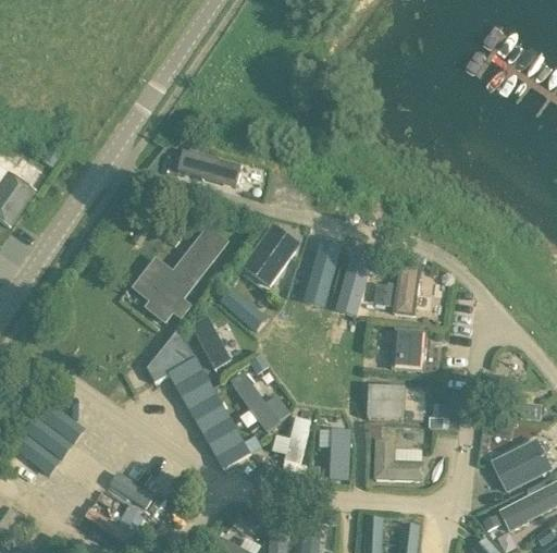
[(41,157),(51,164),(59,154),(49,147),(41,157)]
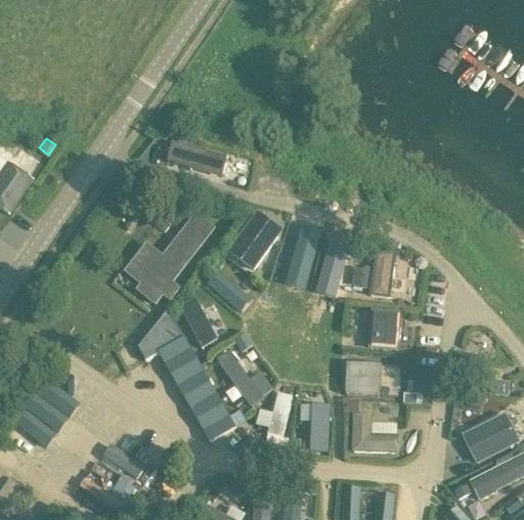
[(170,143),(165,161),(221,176),(226,159),(170,143)]
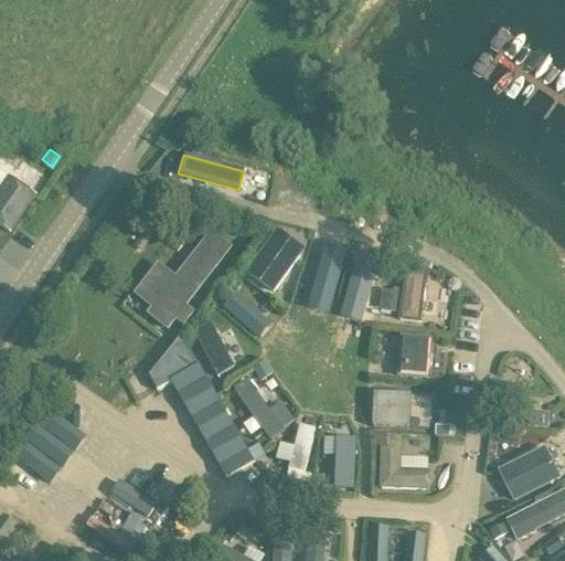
[(38,188),(11,171),(0,186),(0,220),(11,229),(38,188)]
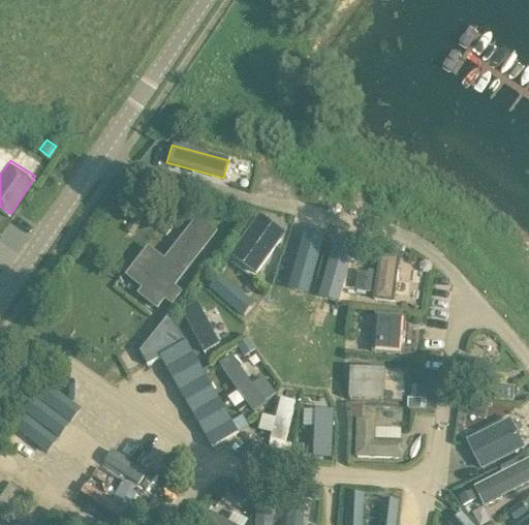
[(157,224),(166,232),(174,222),(163,215),(157,224)]
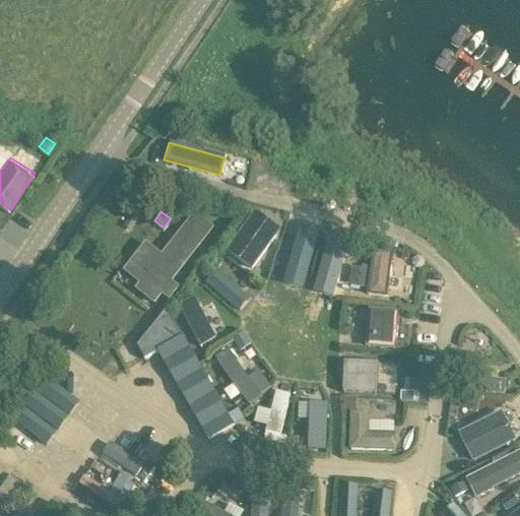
[(153,299),(159,291),(169,298),(179,285),(170,277),(211,226),(195,212),(163,254),(146,242),(125,267),(142,280),(137,286),(153,299)]
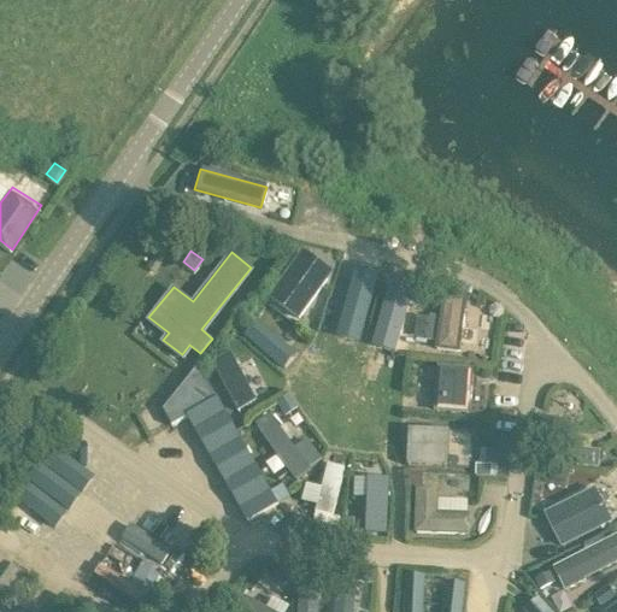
[(269,294),(299,315),(327,276),(297,254),(269,294)]
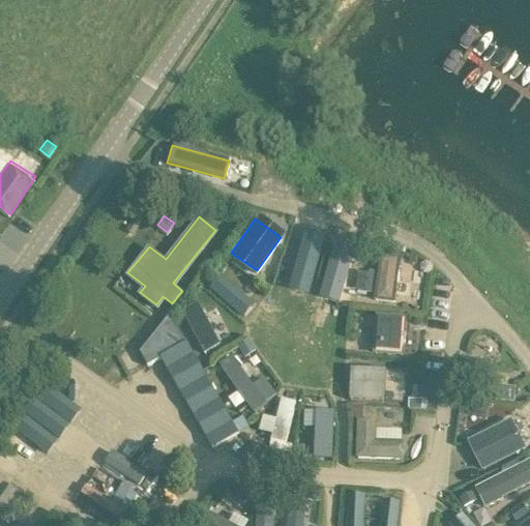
[(292,284),(307,288),(322,232),(305,228),(292,284)]
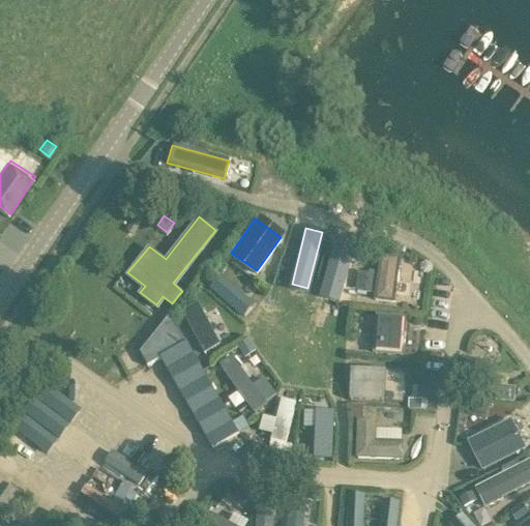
[(346,231),(333,230),(326,279),(339,281),(346,231)]
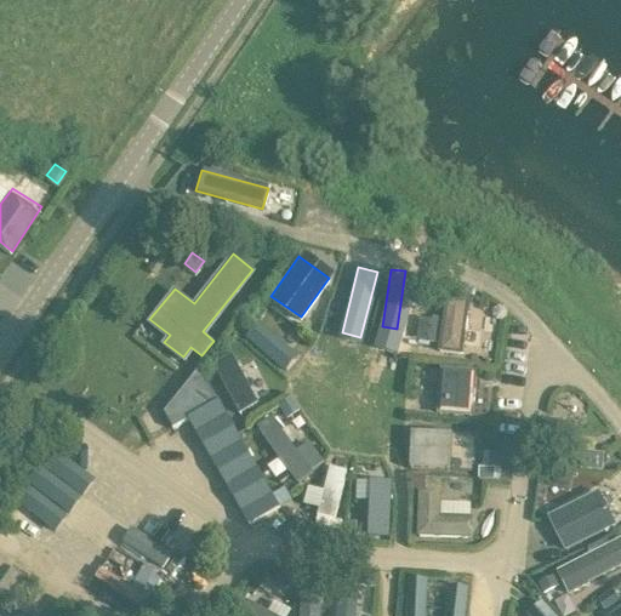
[(446,289),(438,348),(462,352),(471,292),(446,289)]
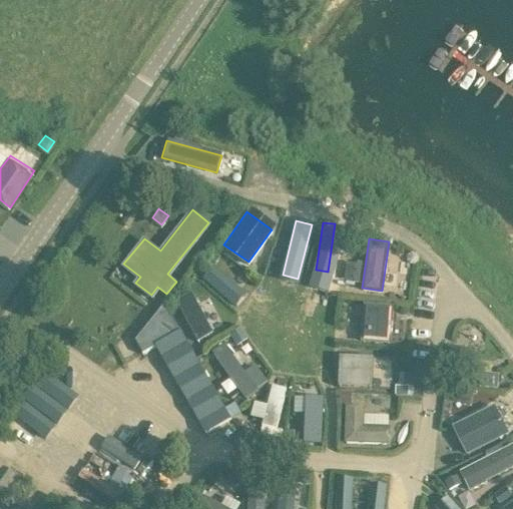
[(211,256),(215,259),(220,253),(216,249),(211,256)]
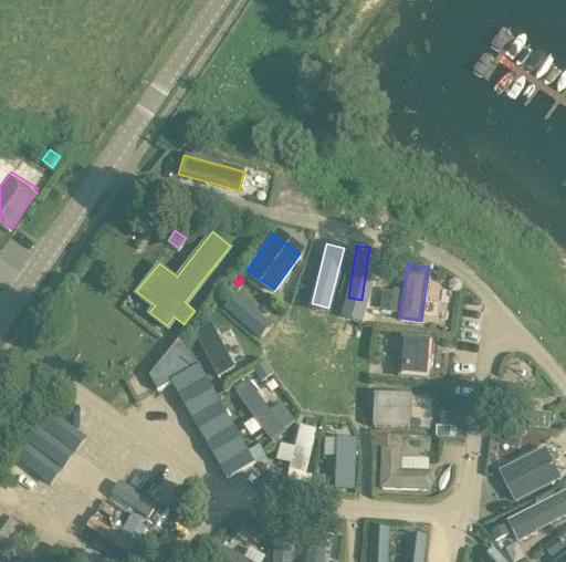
[(228,305),(259,329),(271,312),(239,290),(228,305)]
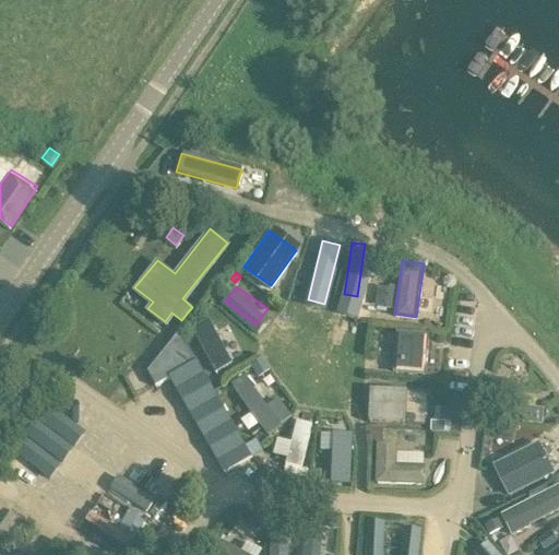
[(387,290),(378,288),(376,303),(384,304),(387,290)]
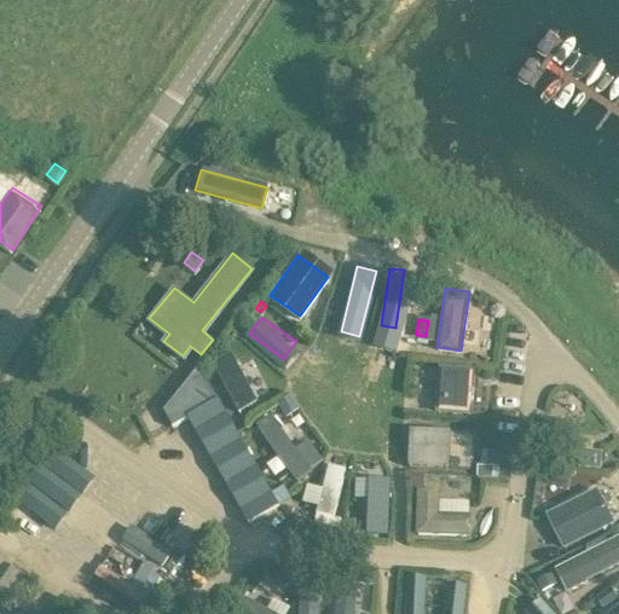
[(213,365),(238,413),(256,405),(231,355),(213,365)]
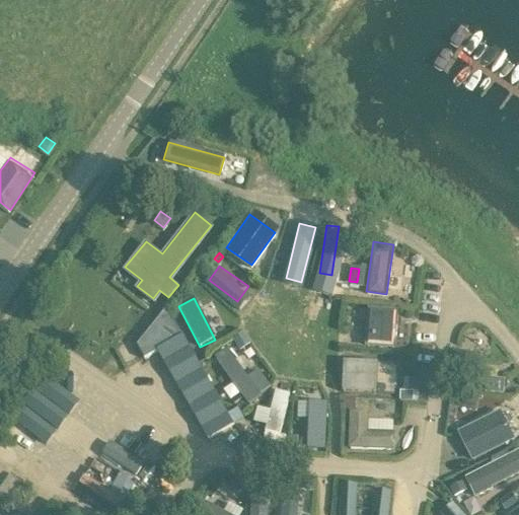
[(365,339),(365,345),(394,347),(397,308),(368,305),(366,328),(365,339)]
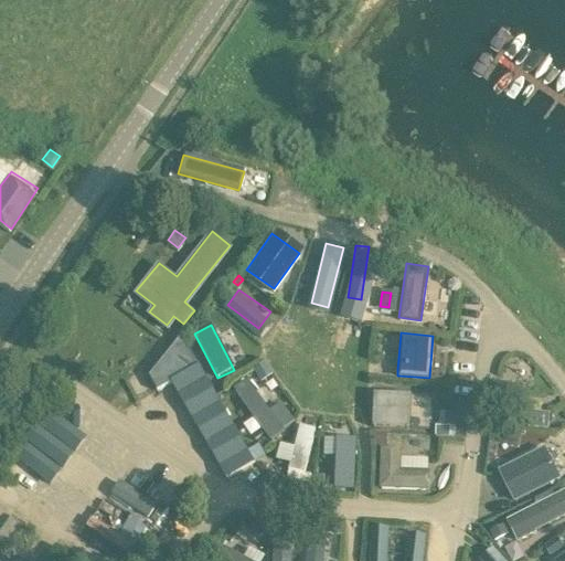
[(227,476),(254,461),(217,397),(193,353),(187,342),(181,334),(149,372),(158,387),(171,379),(227,476)]
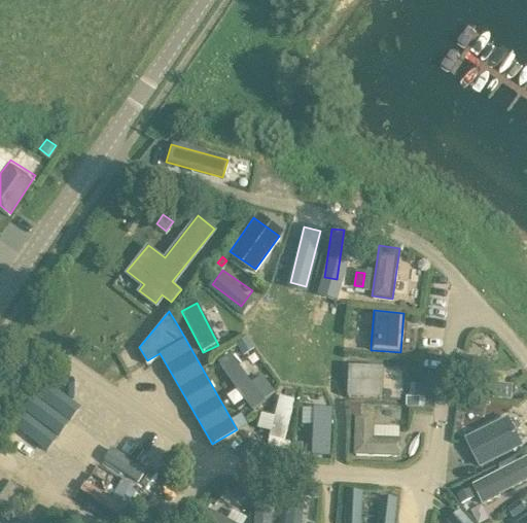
[(243,352),(253,345),(247,337),(237,344),(243,352)]
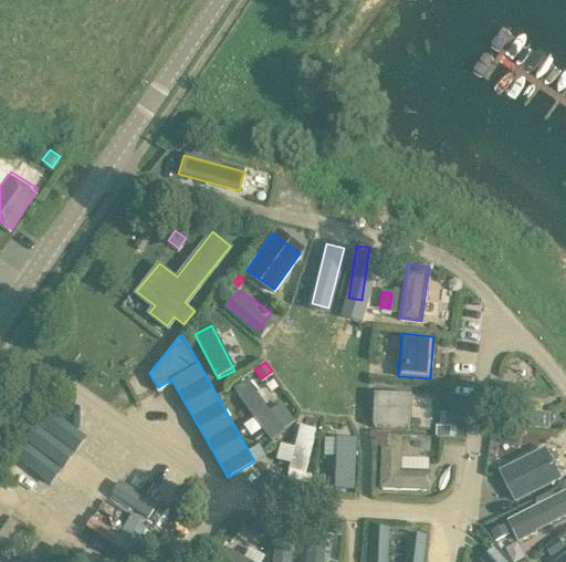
[(234,387),(270,438),(295,420),(282,401),(269,409),(248,378),(234,387)]
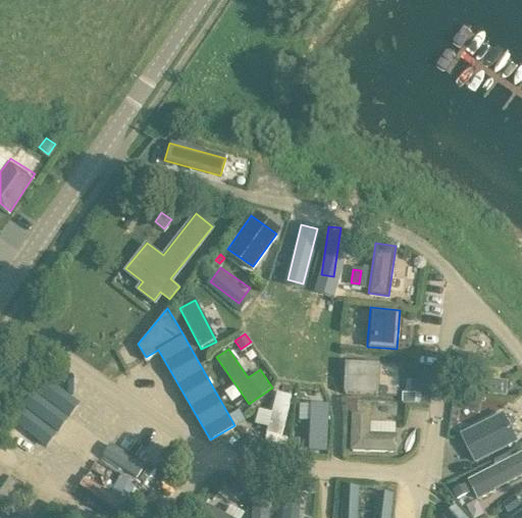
[(482,354),(463,351),(460,375),(479,377),(482,354)]
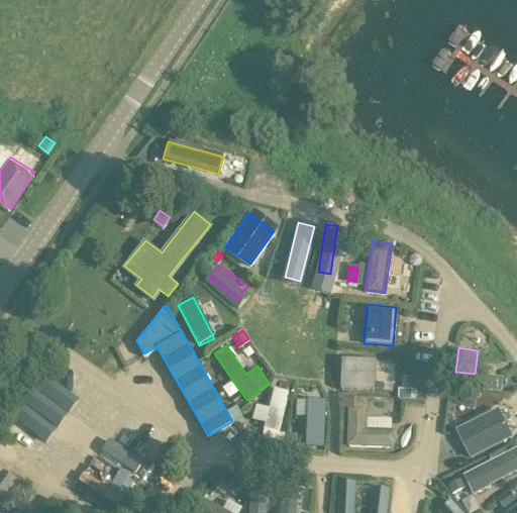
[(340,372),(340,392),(393,391),(393,371),(340,372)]
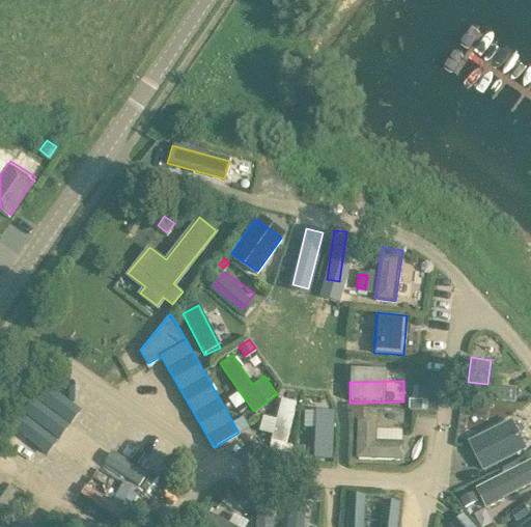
[(492,398),(514,400),(516,386),(494,383),(492,398)]
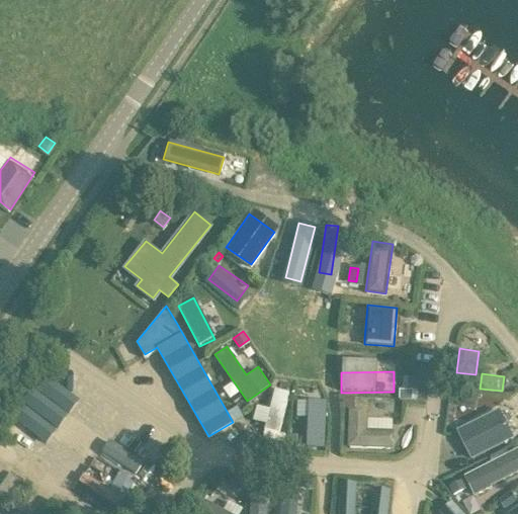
[(413,387),(399,387),(399,397),(412,397),(413,387)]
